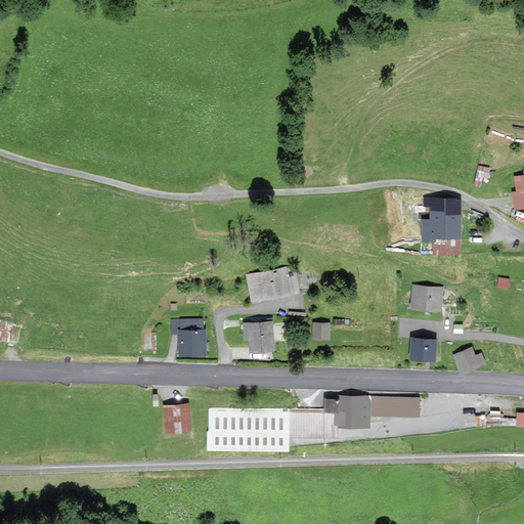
[(489,177),(490,164),(477,164),(477,177),(489,177)]
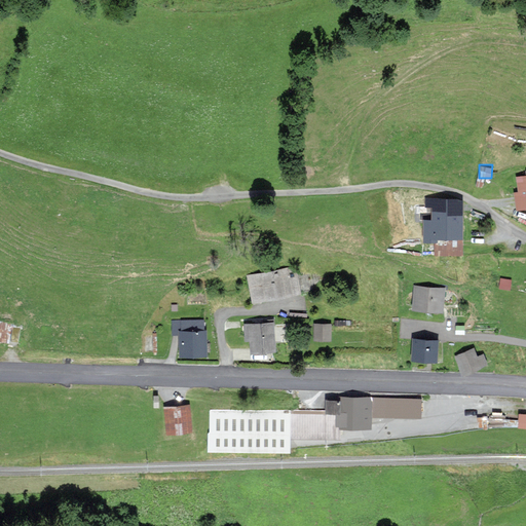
[(525,175),(518,177),(520,191),(515,191),(517,207),(525,204),(525,175)]
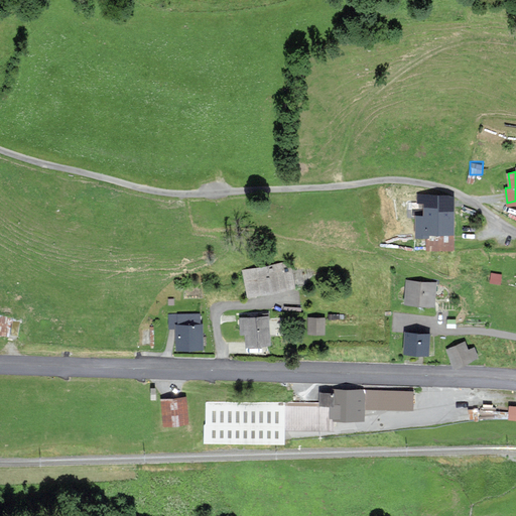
[(452,248),(452,196),(419,196),(419,202),(425,202),(425,216),(417,216),(416,235),(427,235),(427,248),(452,248)]
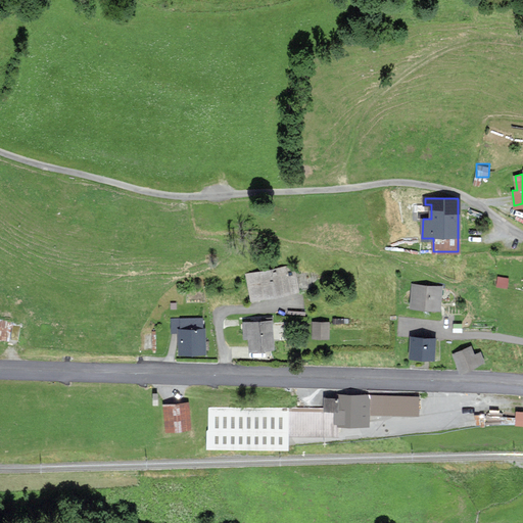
[(296,289),(291,265),(247,274),(251,298),(296,289)]
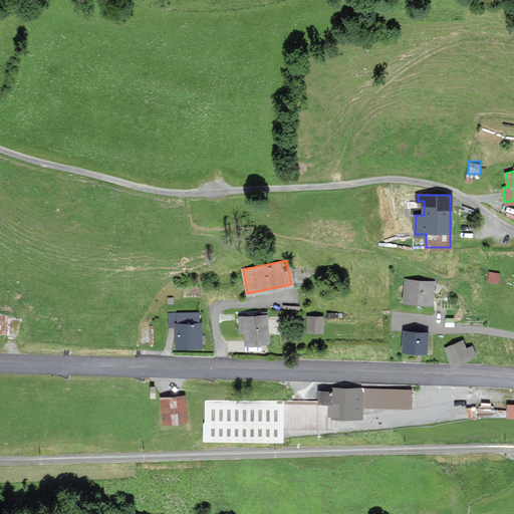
[(433,282),(406,279),(404,299),(431,302),(433,282)]
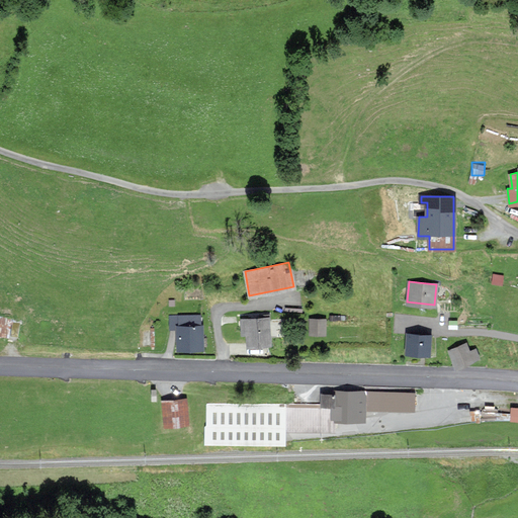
[(0,335),(8,337),(11,317),(0,314),(0,335)]
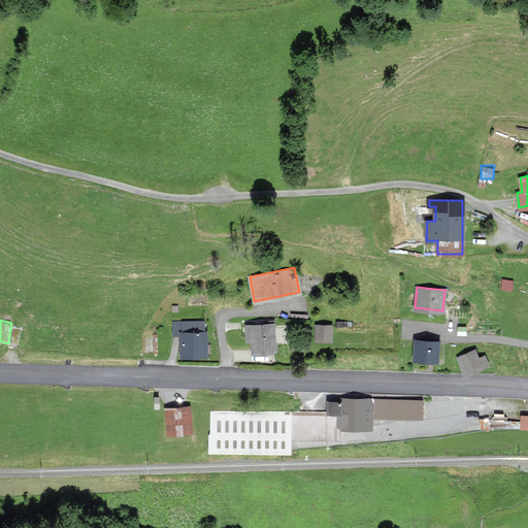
[(206,354),(206,331),(204,331),(204,321),(182,321),(182,322),(173,322),(173,333),(180,333),(180,355),(206,354)]
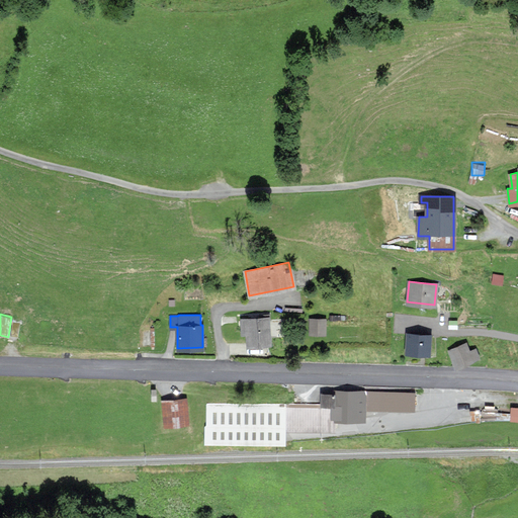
[(268,317),(241,319),(242,334),(247,333),(248,345),(269,344),(268,317)]
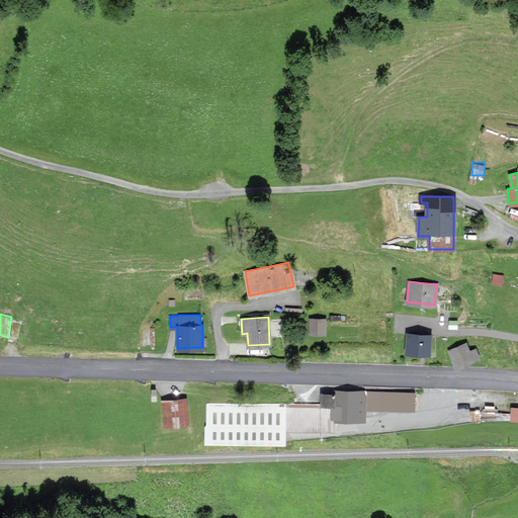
[(325,334),(325,319),(310,319),(310,334),(325,334)]
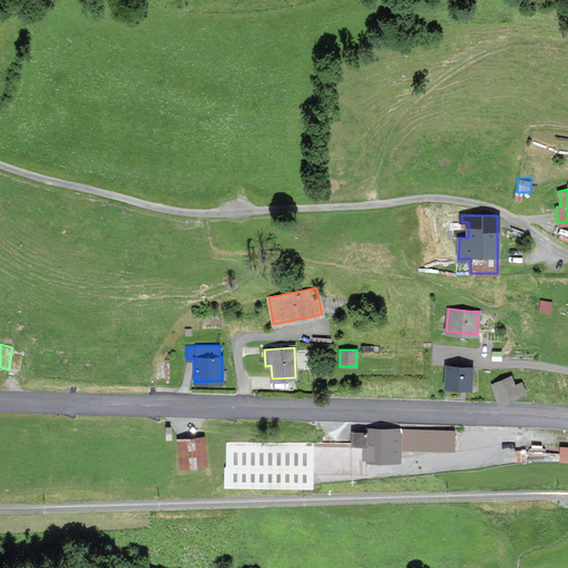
[(470,386),(472,366),(446,365),(445,385),(470,386)]
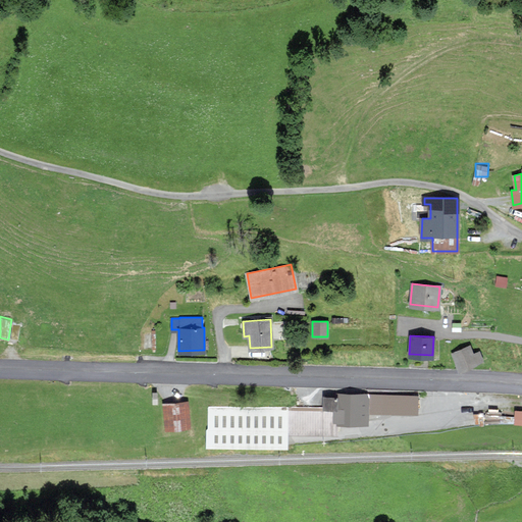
[(473,354),(469,346),(453,353),(460,370),(482,360),(478,352),(473,354)]
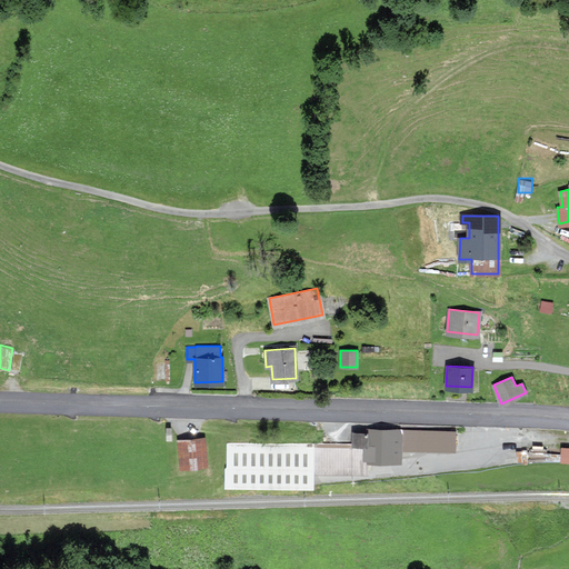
[(367,472),(367,460),(399,461),(399,450),(456,451),(456,430),(369,428),(369,432),(353,432),(353,445),(229,443),(228,468),(226,468),(226,485),(312,486),(312,471),(367,472)]
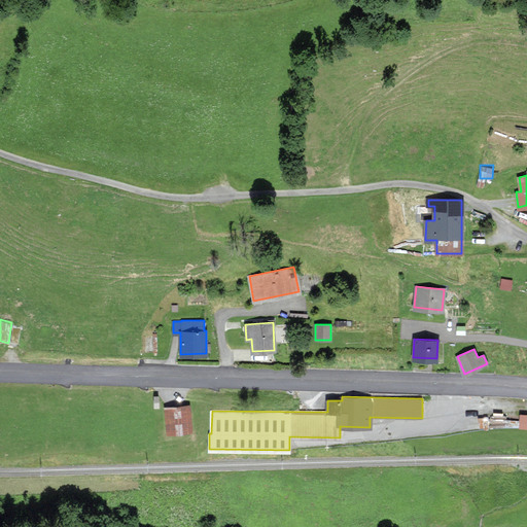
[(190,430),(188,406),(166,408),(168,432),(190,430)]
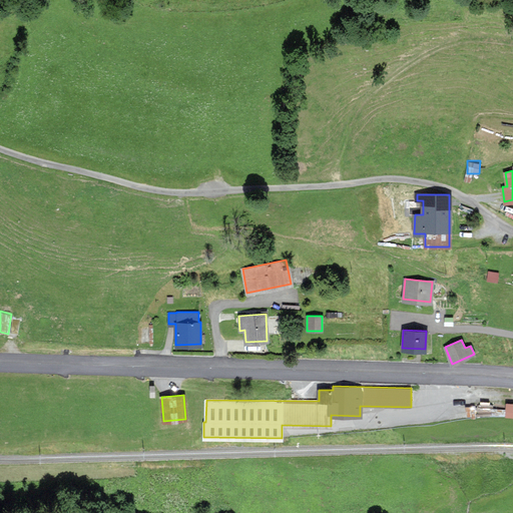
All buildings are outlined.
